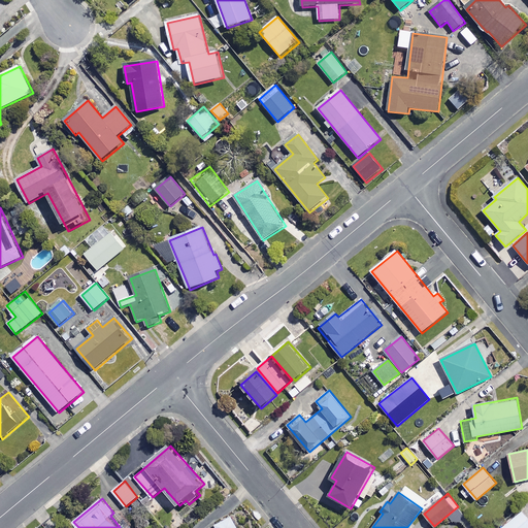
[(527,527),(527,517),(523,510),(500,527),(527,527)]
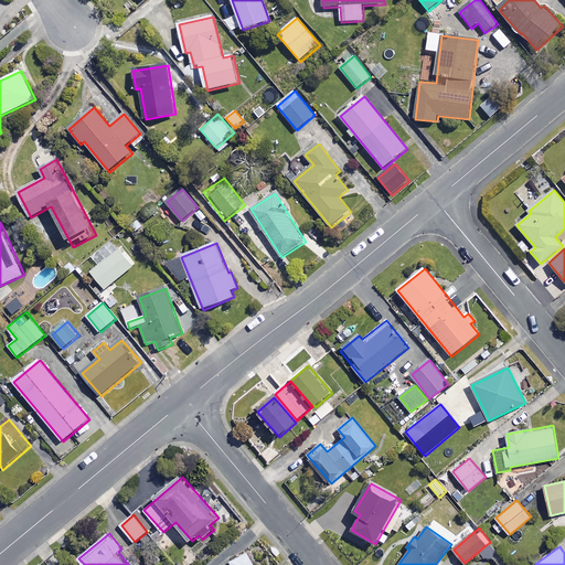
[(254,564),(248,553),(226,564),(254,564)]
